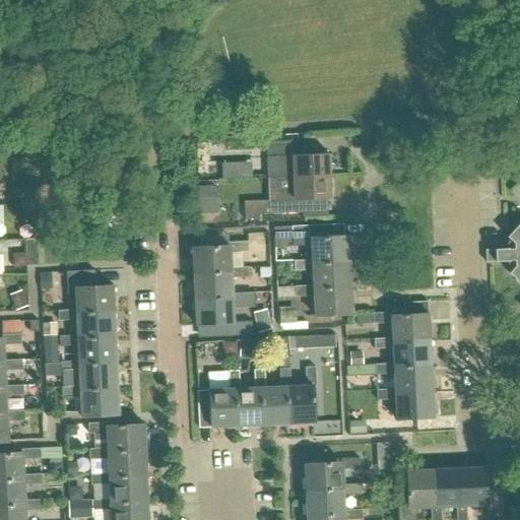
[(304,142),(264,144),(266,179),(291,178),(328,176),(327,153),(304,154),(304,142)]
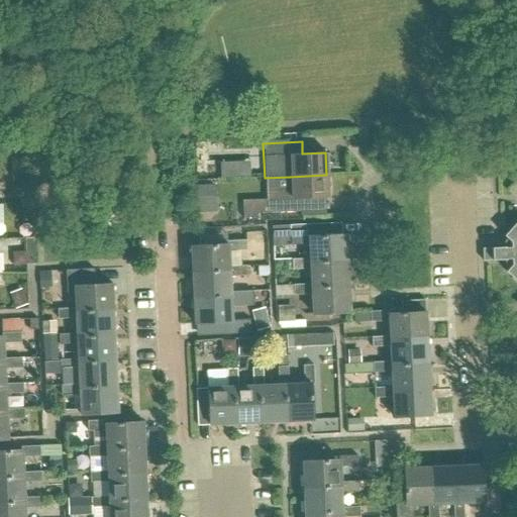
[(217,162),(218,178),(247,176),(246,160),(217,162)]
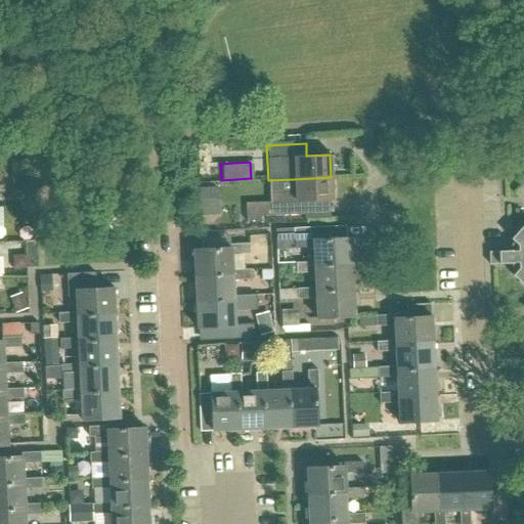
[(331,177),(294,179),(295,202),(245,204),(246,222),(263,221),(263,216),(309,214),(309,202),(332,201),(331,177)]
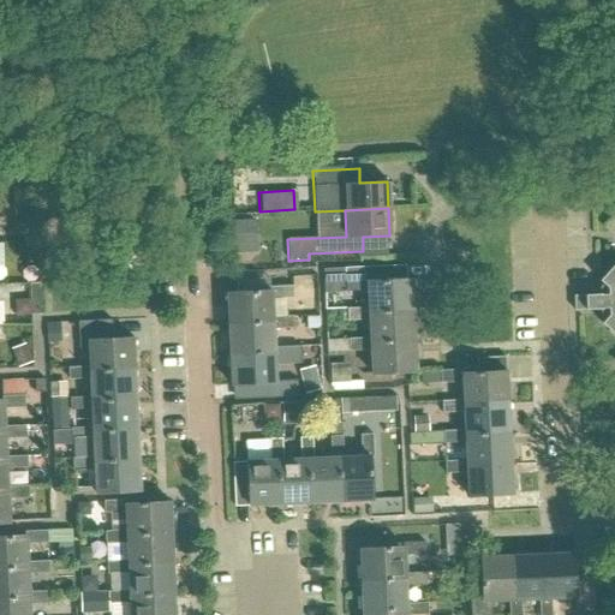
[(234,251),(255,250),(254,220),(233,220),(234,251)]
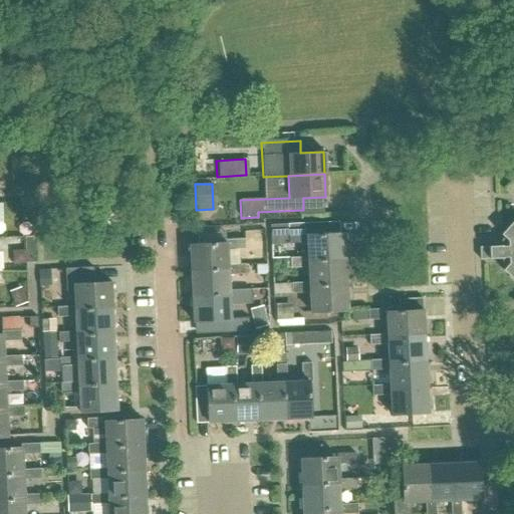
[(513,221),(500,236),(508,242),(508,246),(480,247),(481,259),(509,258),(509,263),(502,271),(513,281),(513,221)]
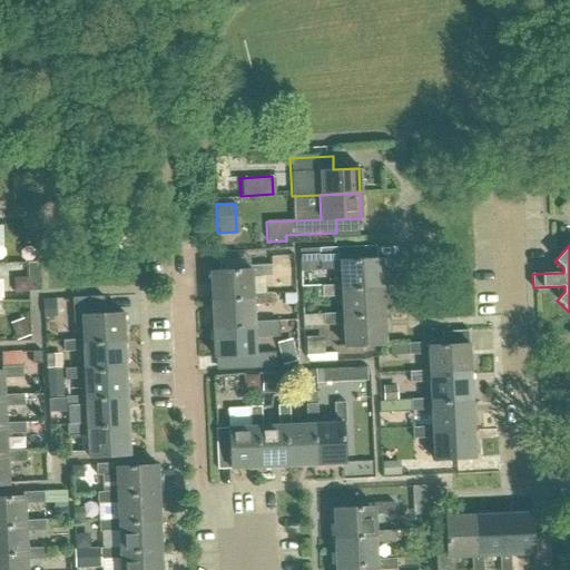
[(343,291),(383,288),(381,259),(342,262),(342,257),(320,258),(321,271),(341,269),(342,286),(343,286),(343,291)]
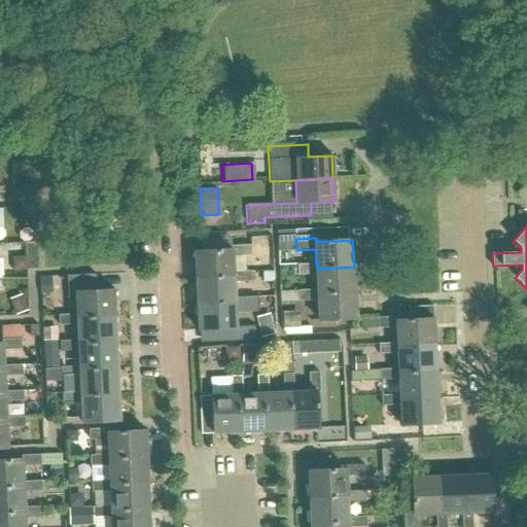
[(231,250),(194,252),(196,278),(234,276),(234,273),(234,258),(251,257),(250,246),(231,247),(231,250)]
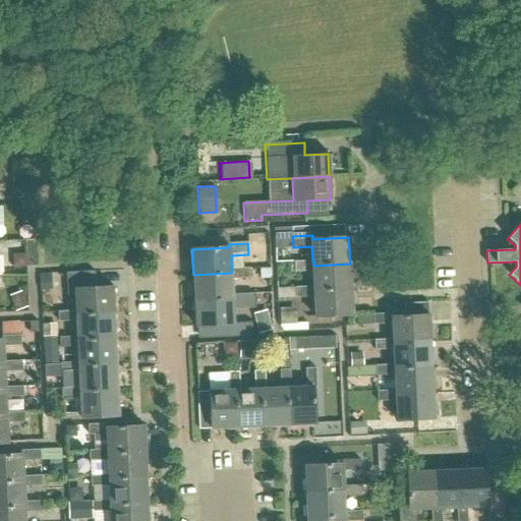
[(351,289),(350,264),(313,266),(313,262),(312,262),(293,263),(294,273),(312,272),(313,288),(314,288),(314,291),(351,289)]
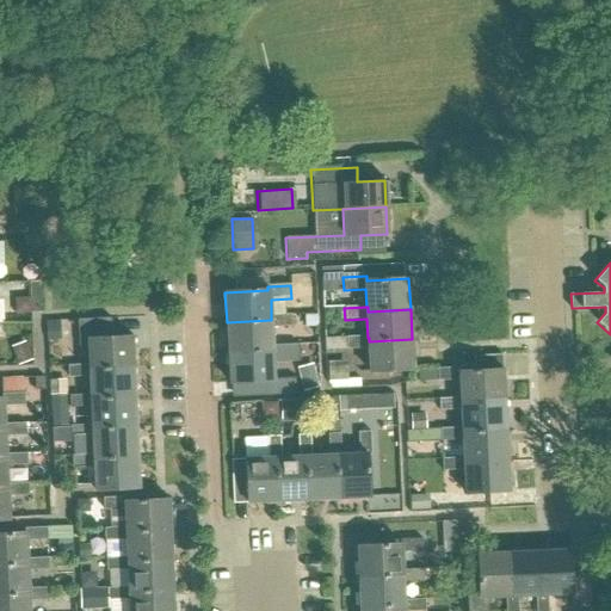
[(271,320),(227,322),(228,352),(272,350),(272,347),(273,347),(272,328),(292,327),(291,315),(271,316),(271,320)]
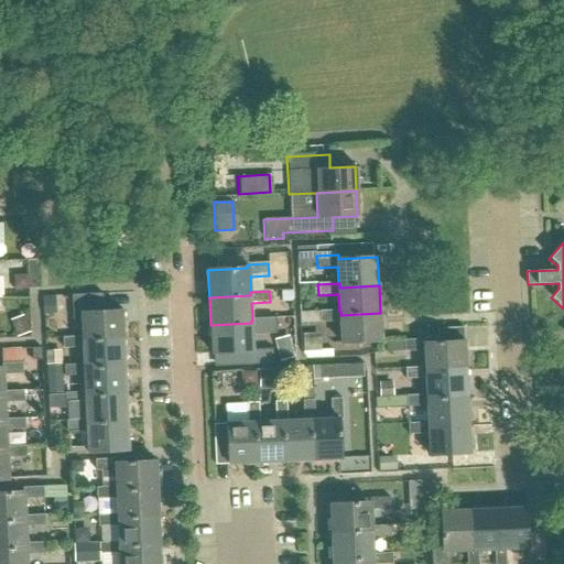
[(84,340),(125,338),(123,310),(94,311),(93,293),(73,294),(74,320),(83,320),(83,336),(84,336),(84,340)]
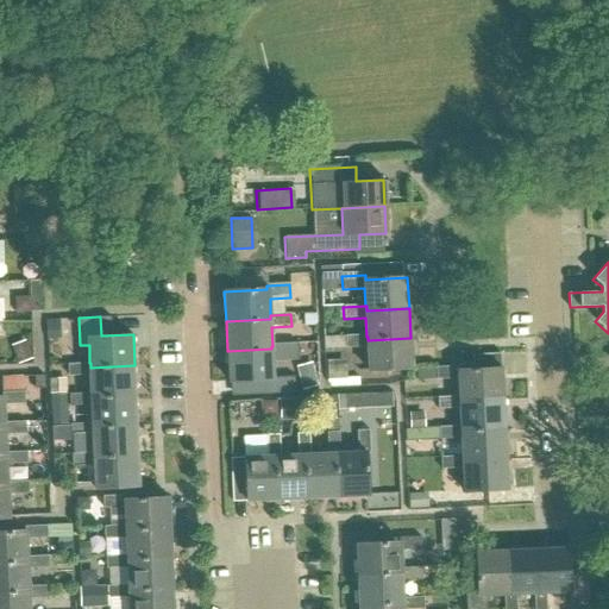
[(368,337),(366,337),(345,338),(346,350),(368,349),(369,371),(413,369),(410,338),(368,340),(368,337)]
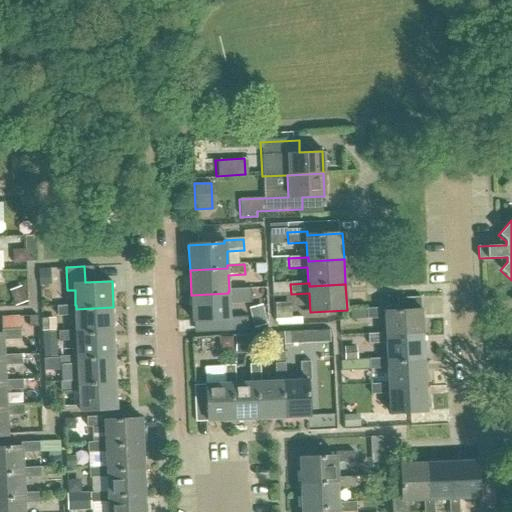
[(228,293),(191,295),(193,321),(197,321),(197,332),(248,329),(247,316),(246,316),(230,317),(229,301),(246,300),(246,290),(229,291),(228,291),(228,293)]
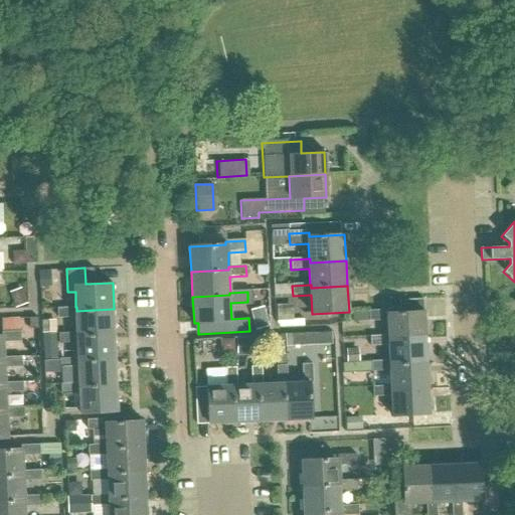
[(421,300),(397,302),(398,313),(387,313),(387,310),(369,311),(369,322),(386,321),(387,336),(388,336),(388,339),(425,337),(423,311),(422,311),(421,300)]
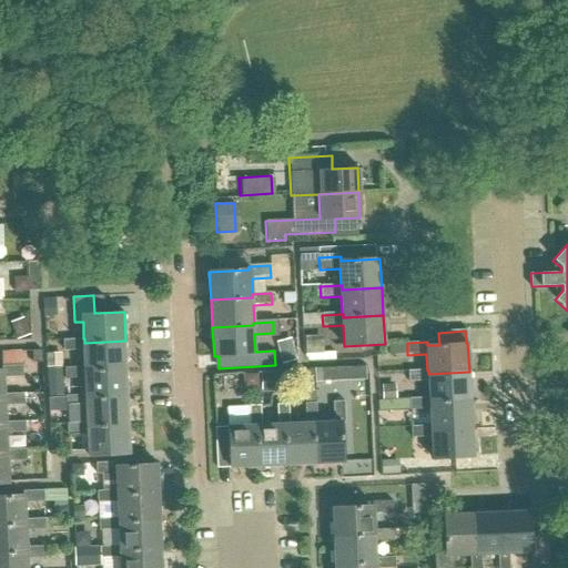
[(127,368),(125,341),(84,343),(84,338),(83,338),(64,340),(64,350),(84,350),(84,365),(85,365),(85,371),(127,368)]
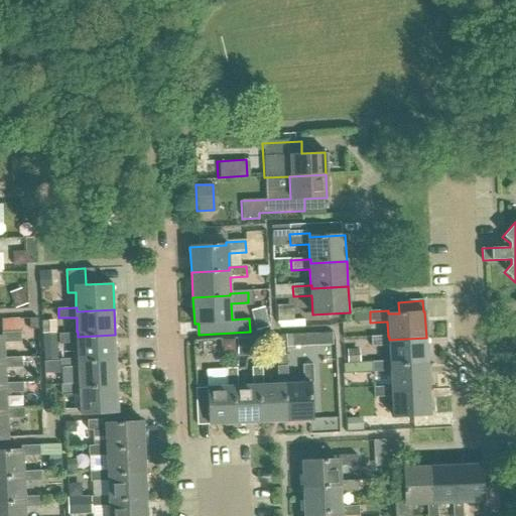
[(252,312),(257,331),(270,327),(264,308),(252,312)]
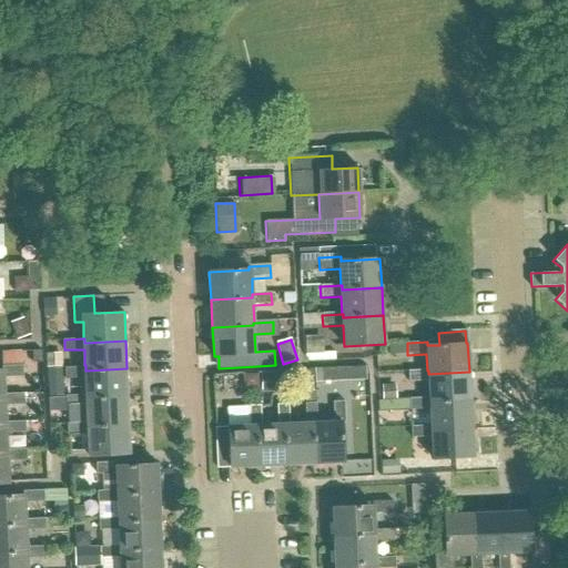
[(41,351),(32,351),(32,363),(41,363),(41,351)]
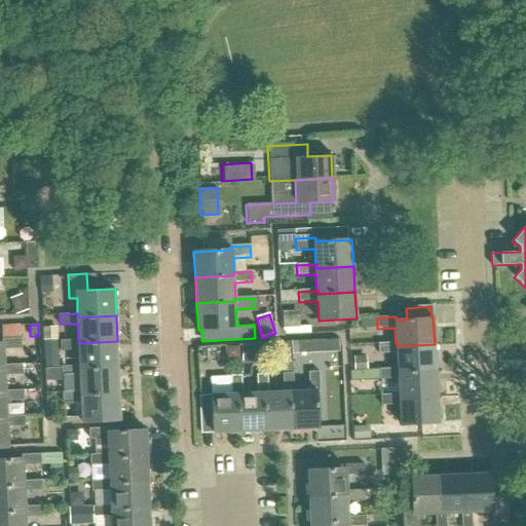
[(0,368),(5,368),(4,365),(4,348),(22,347),(22,337),(2,338),(3,341),(0,341),(0,368)]
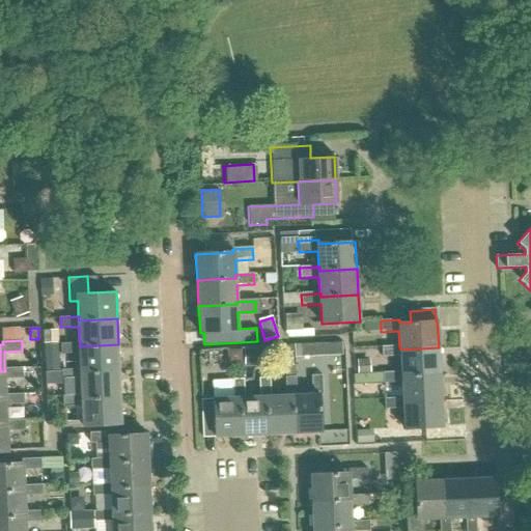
[(119,371),(118,344),(80,346),(80,341),(79,341),(61,342),(61,354),(80,353),(81,368),(82,372),(119,371)]
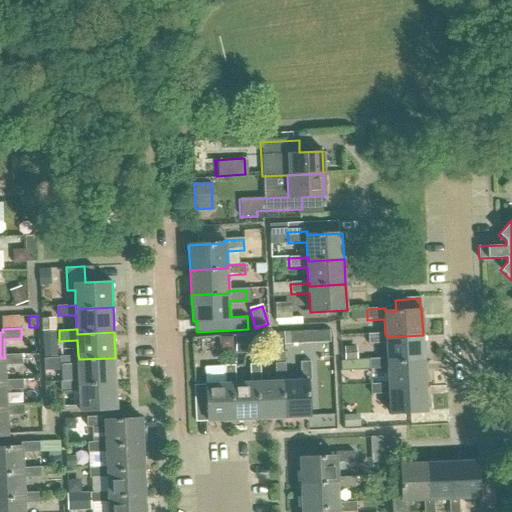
[(285,340),(327,340),(327,331),(285,331),(285,340)]
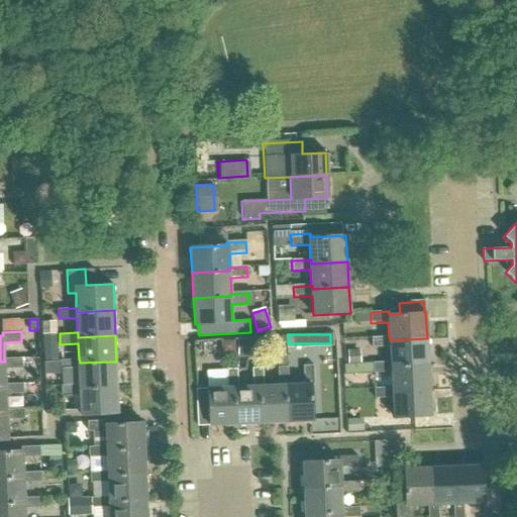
[(428,364),(427,338),(390,340),(390,337),(389,337),(372,338),(373,348),(390,347),(391,363),(392,363),(392,366),(428,364)]
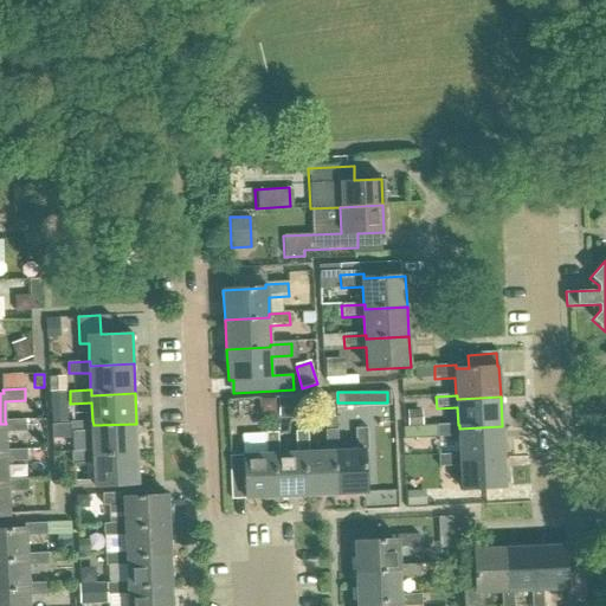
[(304,418),(303,400),(279,400),(279,418),(304,418)]
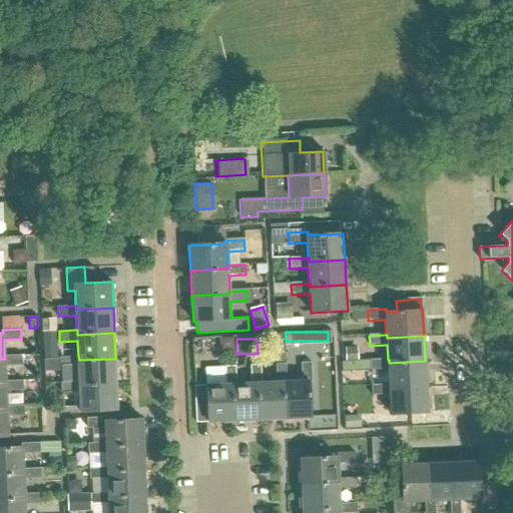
[(4,356),(5,359),(0,359),(0,383),(6,384),(6,380),(5,366),(22,365),(22,355),(4,356)]
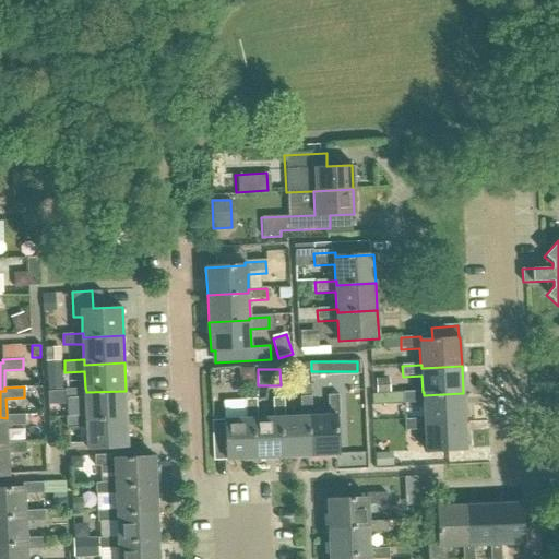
[(128,418),(126,391),(86,392),(85,388),(66,389),(66,400),(85,399),(86,415),(87,420),(128,418)]
